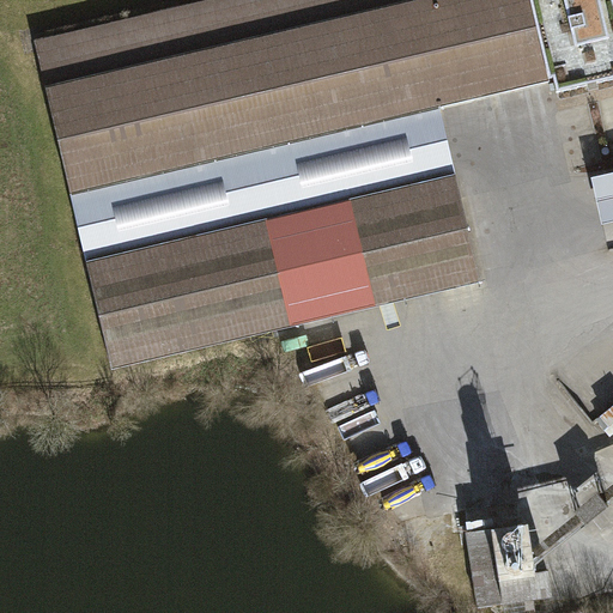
[(194,0),(30,40),(107,364),(473,278),(432,105),(547,78),(528,0),(194,0)]
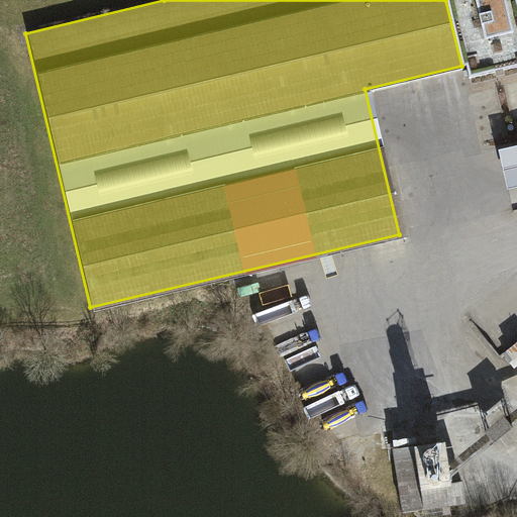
[(445,0),(461,66),(467,65),(471,79),(516,67),(516,6),(515,0),(445,0)]
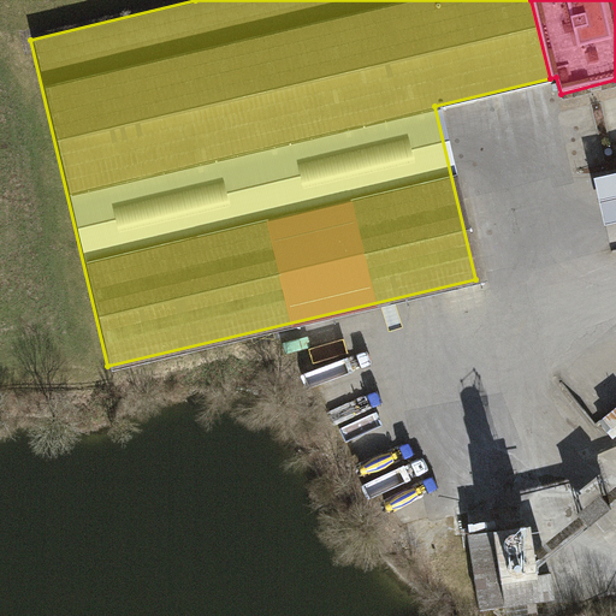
[(615,172),(594,178),(604,226),(615,223),(615,172)]
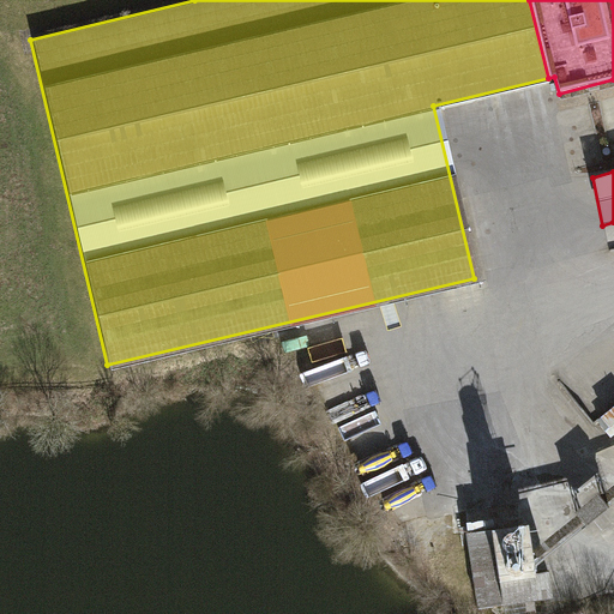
[(613,407),(596,422),(613,444),(613,407)]
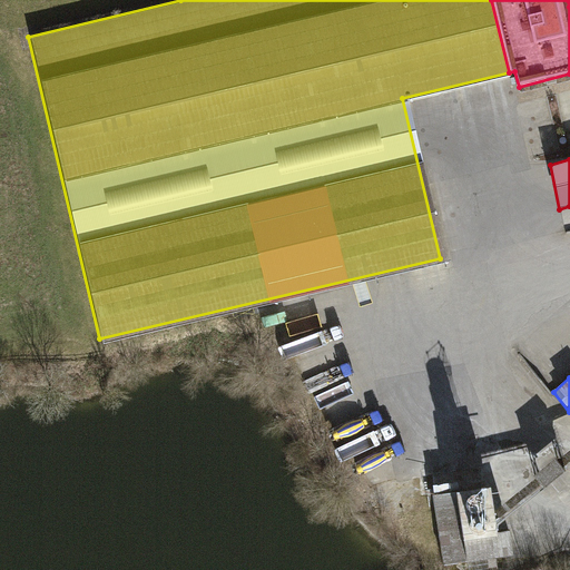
[(569,448),(556,459),(567,473),(569,471),(569,448)]
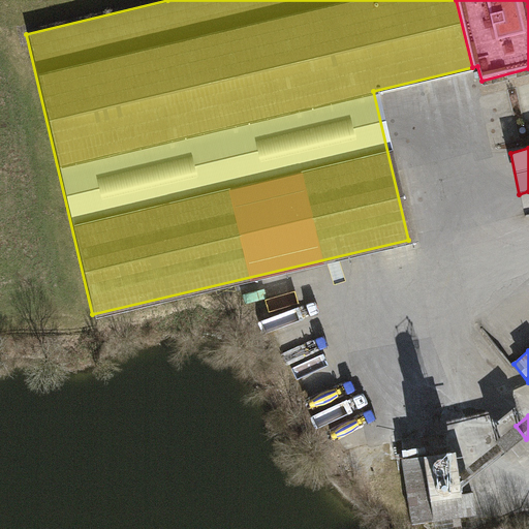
[(506,433),(495,442),(505,456),(516,448),(526,439),(516,426),(506,433)]
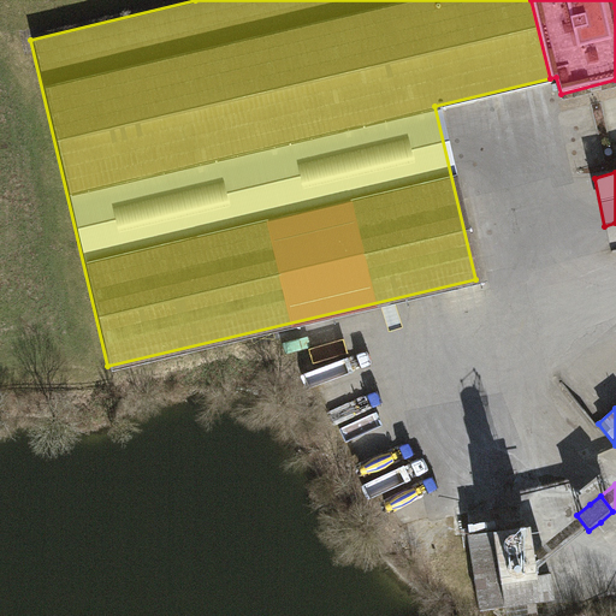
[(538,574),(588,531),(576,515),(567,513),(531,529),(538,574)]
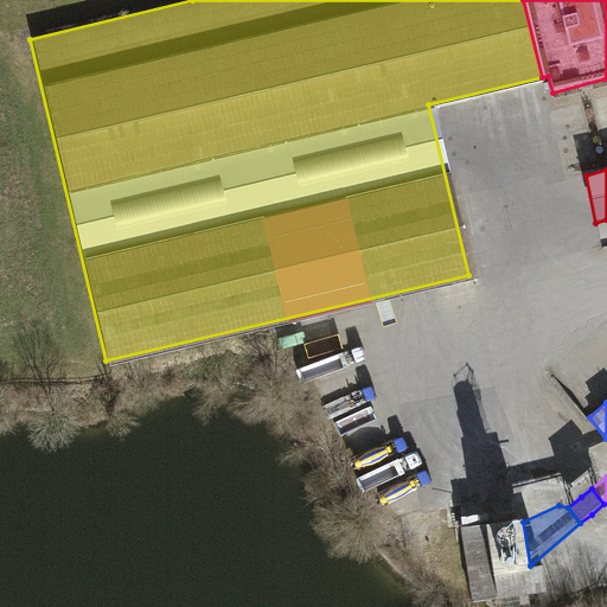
[(461,523),(475,606),(549,595),(545,573),(532,575),(530,566),(523,522),(484,528),(483,519),(461,523)]
